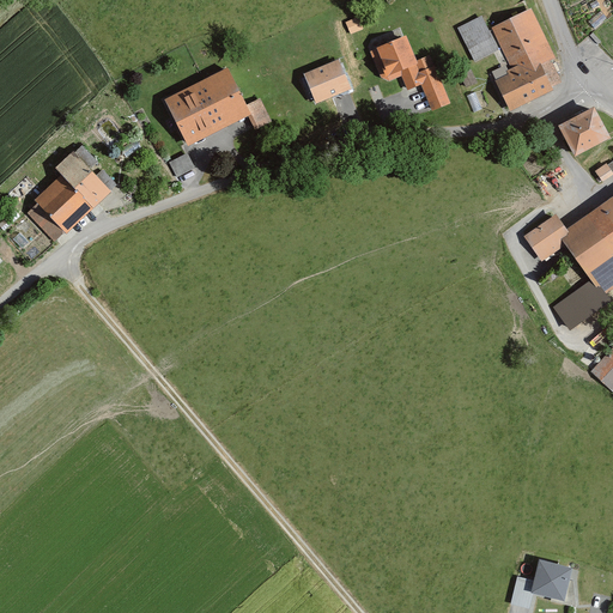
[(508,73),(495,80),(510,110),(554,89),(541,64),(556,58),(532,7),(492,28),(511,68),(507,71),(508,73)]
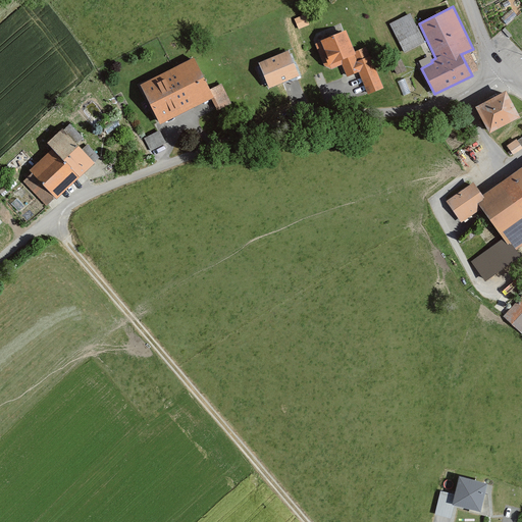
[(294,19),(299,29),(310,23),(305,13),(294,19)]
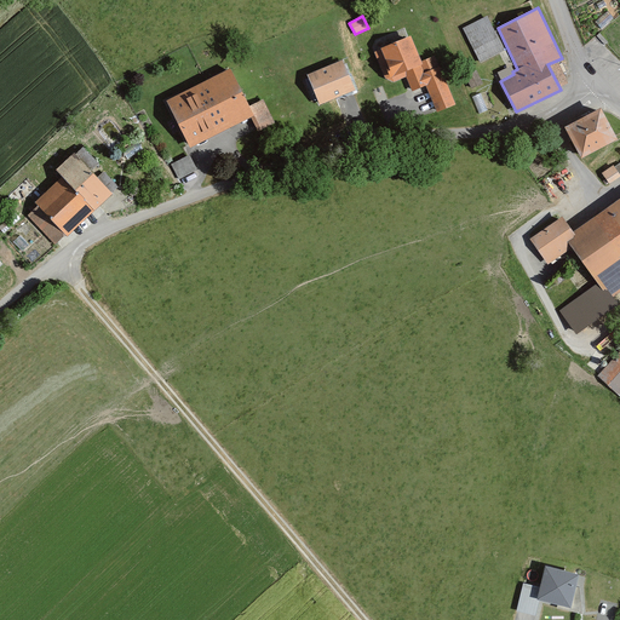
[(463,28),(481,63),(505,50),(487,16),(463,28)]
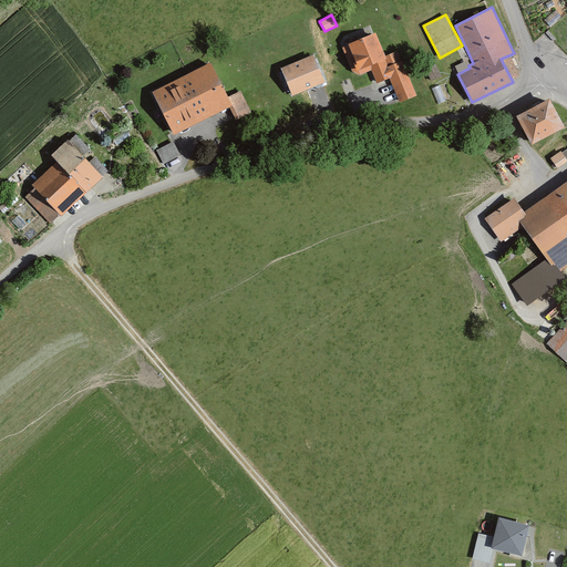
[(375,32),(348,43),(349,44),(342,48),(352,72),(360,74),(371,70),(377,83),(390,78),(400,102),(416,95),(399,50),(385,55),(375,32)]
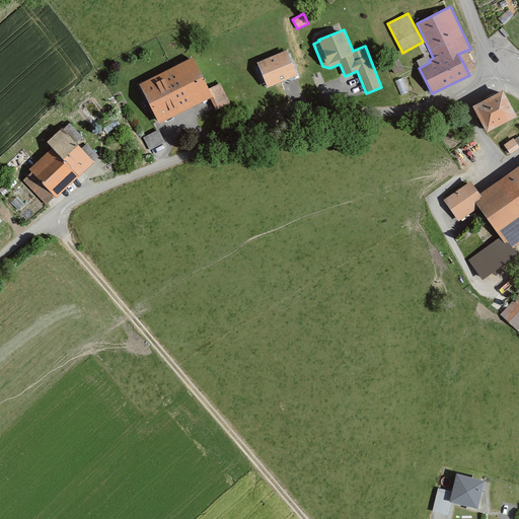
[(287,50),(256,63),(268,87),(297,75),(287,50)]
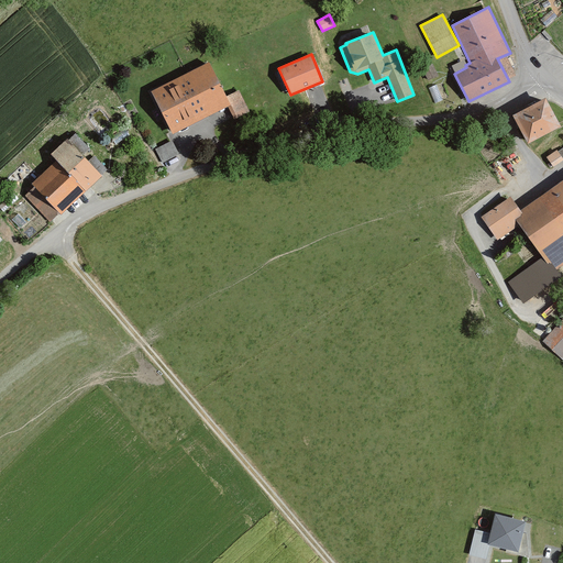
[(209,62),(151,90),(173,134),(228,106),(234,119),(250,111),(239,89),(227,96),(209,62)]
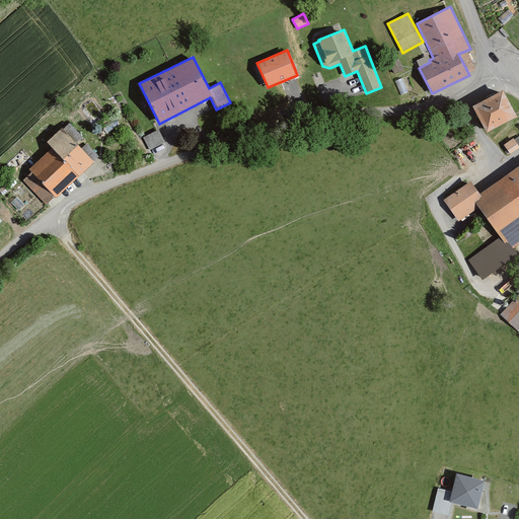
[(389,63),(394,73),(404,69),(399,59),(389,63)]
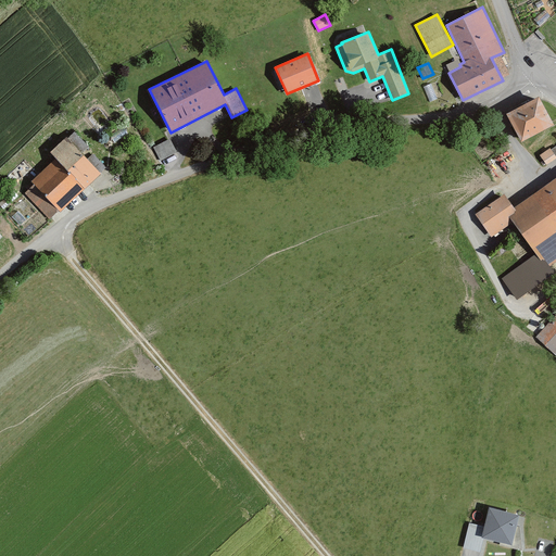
[(540,96),(506,113),(520,141),(554,124),(540,96)]
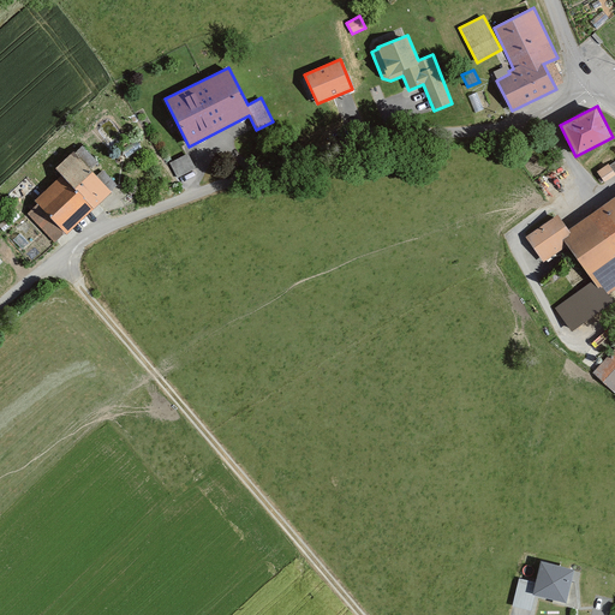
[(112,191),(73,150),(55,168),(61,174),(35,199),(37,203),(27,214),(55,243),(65,233),(67,234),(112,191)]
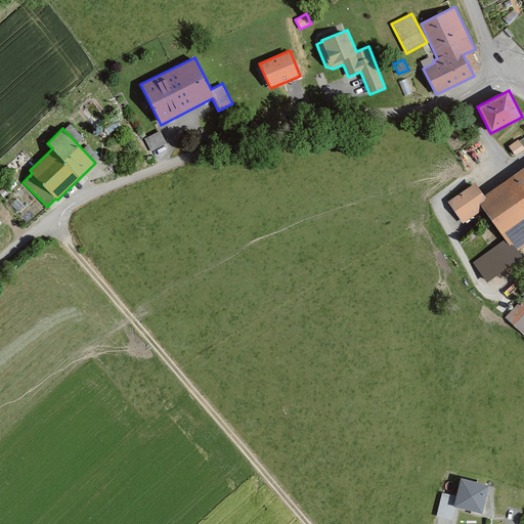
[(162,129),(145,136),(151,149),(168,142),(162,129)]
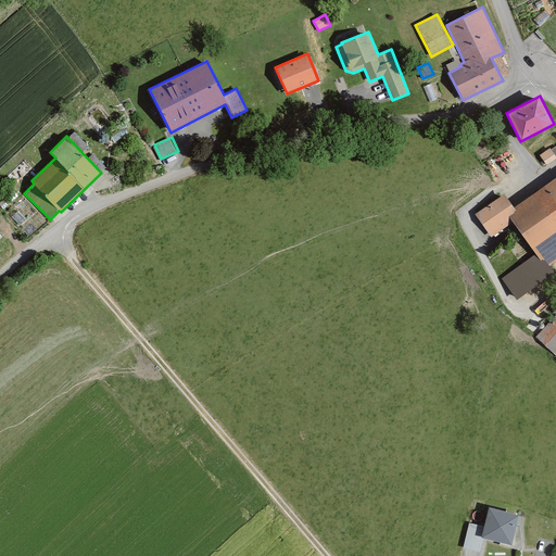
[(555,155),(550,148),(540,154),(546,164),(555,158),(555,155)]
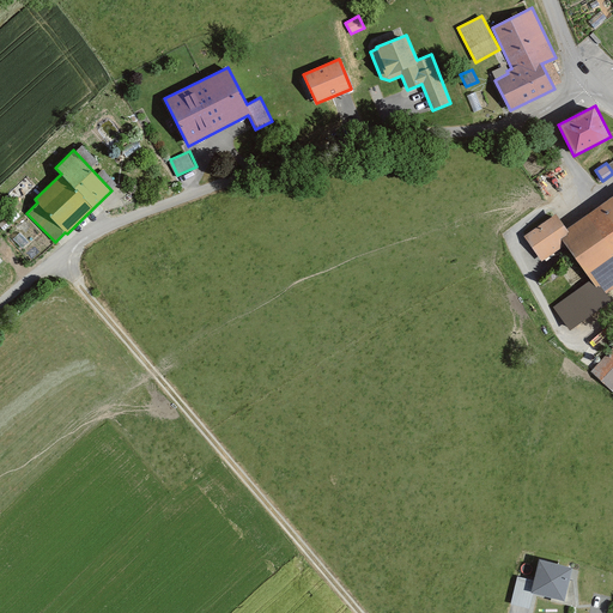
[(541,261),(566,244),(602,296),(612,287),(612,194),(566,226),(556,213),(523,236),(541,261)]
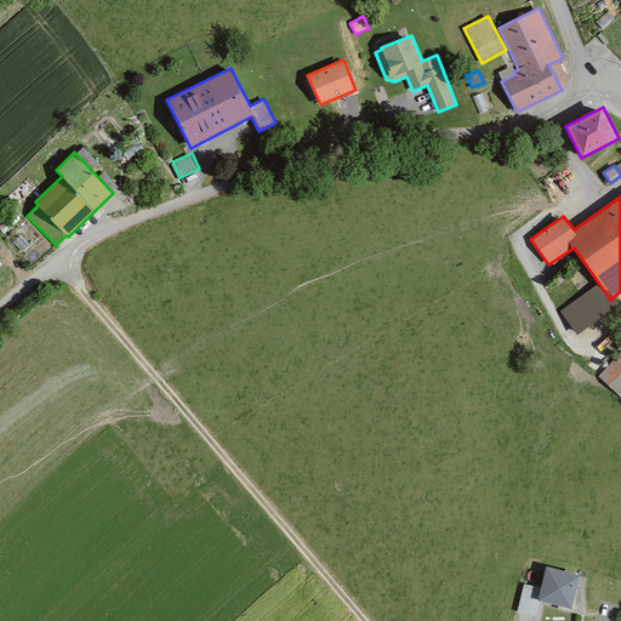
[(569,317),(580,331),(607,313),(597,298),(569,317)]
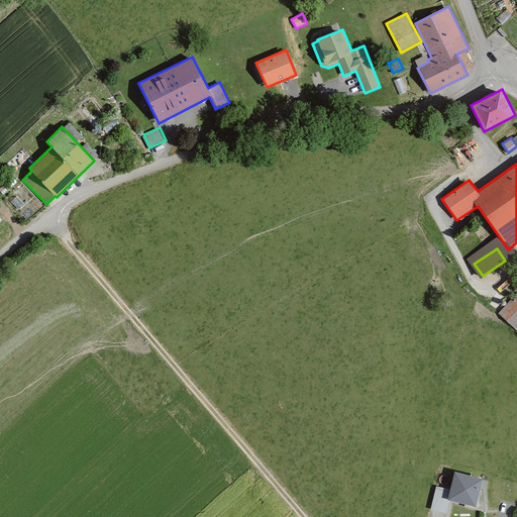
[(516,292),(499,313),(516,329),(516,292)]
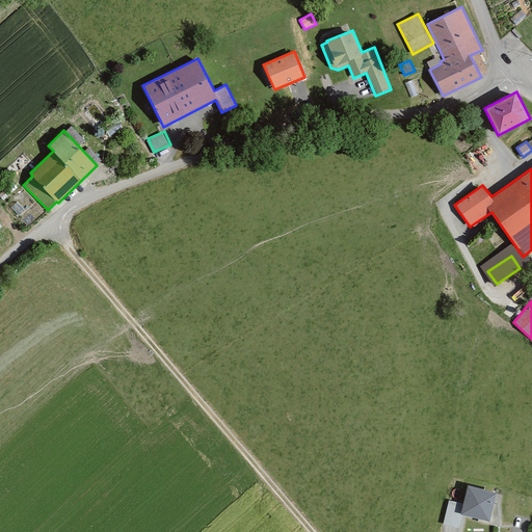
[(468,485),(460,514),(490,522),(498,493),(468,485)]
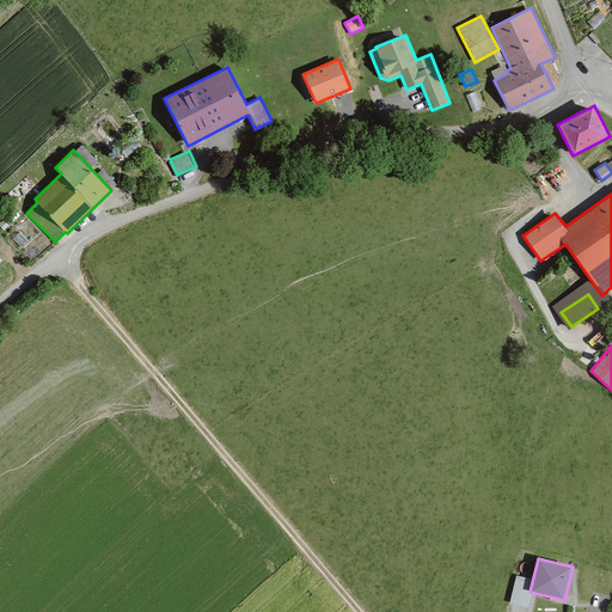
All buildings are outlined.
